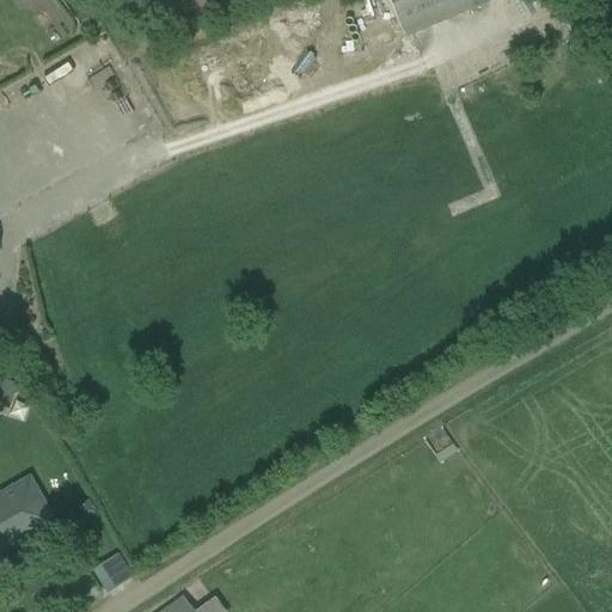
[(495,0),(387,0),(404,38),(495,0)]
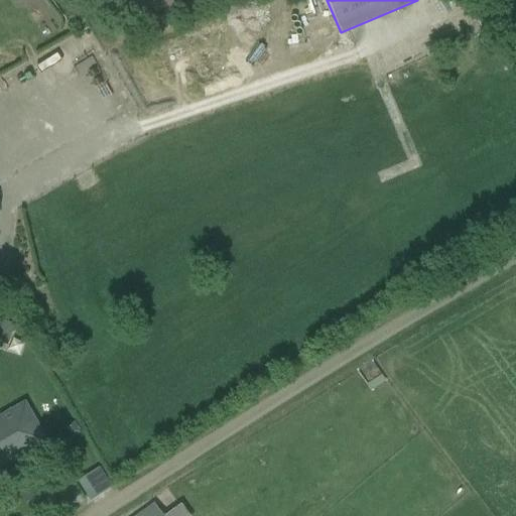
[(0,343),(7,346),(13,325),(0,319),(0,343)]
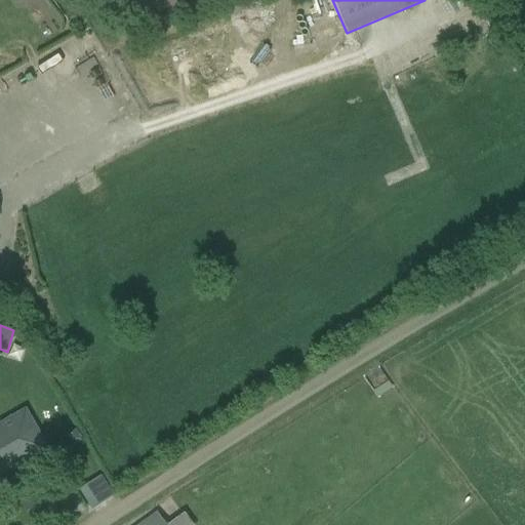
[(0,476),(38,454),(21,425),(0,436),(0,476)]
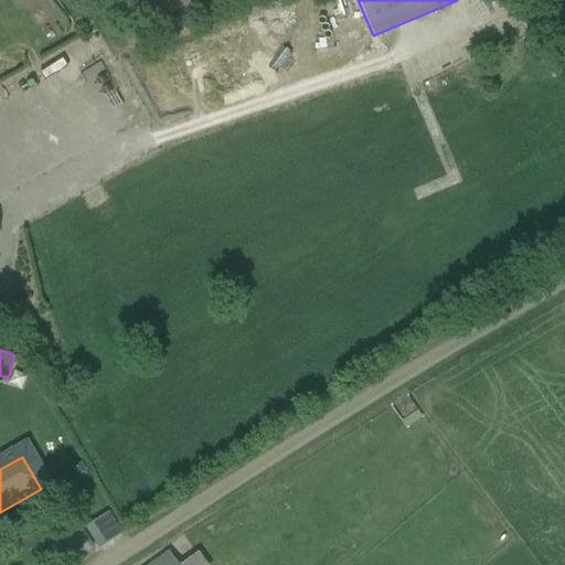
[(77,481),(89,476),(82,462),(71,468),(77,481)]
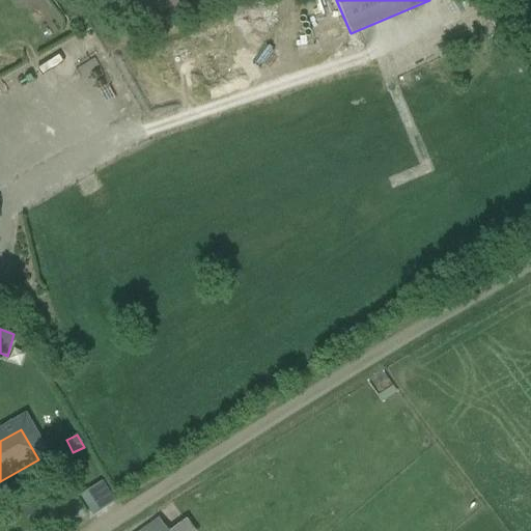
[(167,530),(160,520),(143,530),(167,530)]
